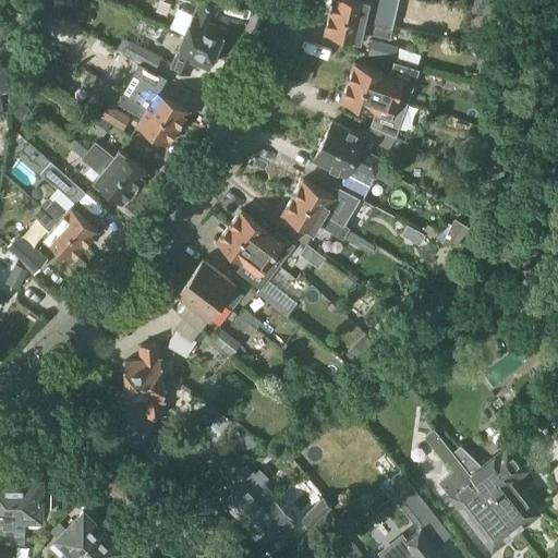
[(331,0),(329,13),(390,27),(392,19),(366,12),(368,2),(360,0),(331,0)]
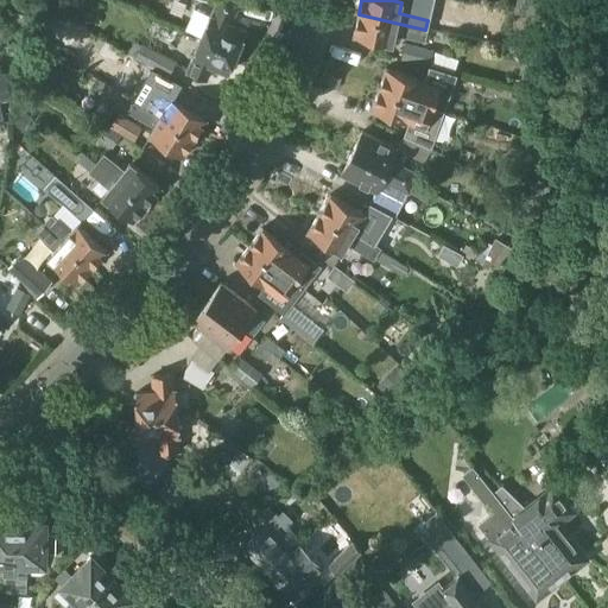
[(518,0),(517,12),(537,16),(539,0),(518,0)]
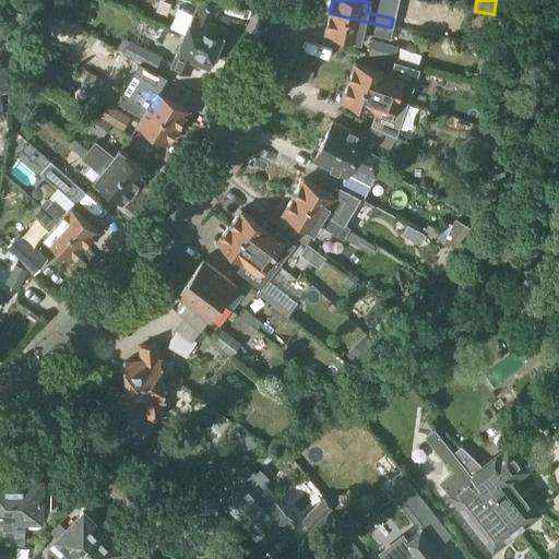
[(217,48),(226,28),(211,22),(216,9),(199,1),(193,15),(192,14),(185,34),(217,48)]
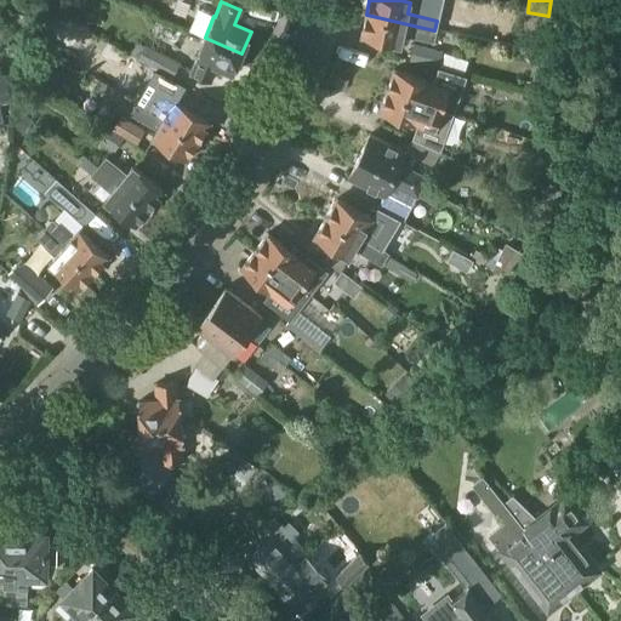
[(432,40),(434,30),(366,15),(362,36),(400,46),(403,34),(432,40)]
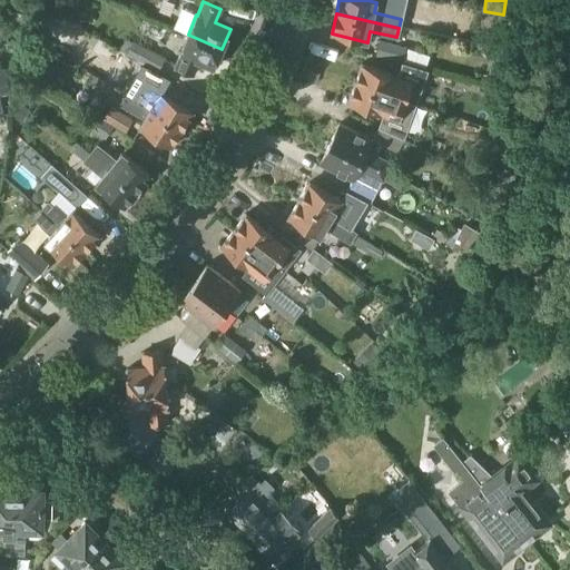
[(214,69),(222,49),(188,35),(179,55),(180,55),(175,68),(193,76),(198,62),(214,69)]
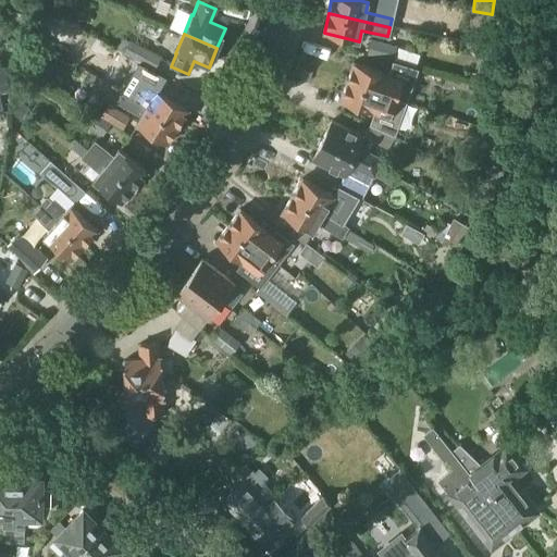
[(392,61),(393,62),(397,47),(371,40),(367,56),(392,61)]
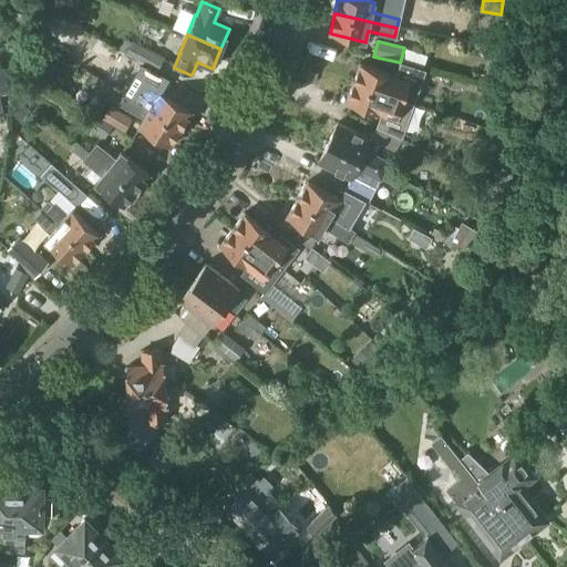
[(125,55),(157,72),(164,59),(132,42),(125,55)]
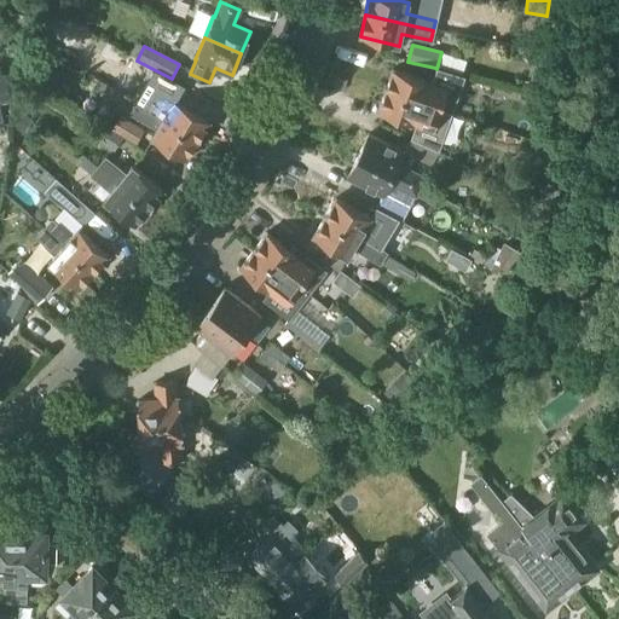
[(50,62),(33,52),(24,67),(40,76),(50,62)]
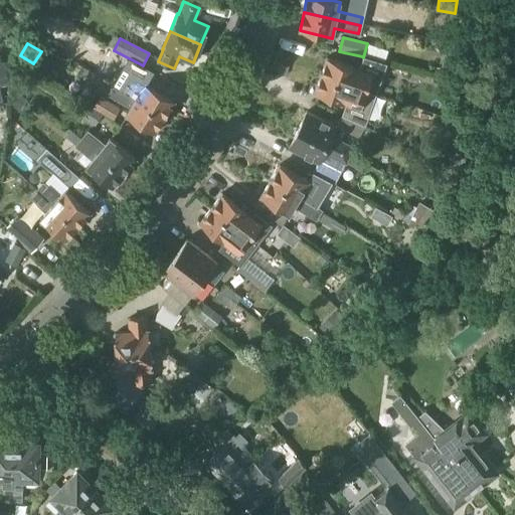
[(382,75),(386,64),(363,57),(362,56),(357,68),(327,58),(321,75),(370,93),(374,95),(381,74),(382,75)]
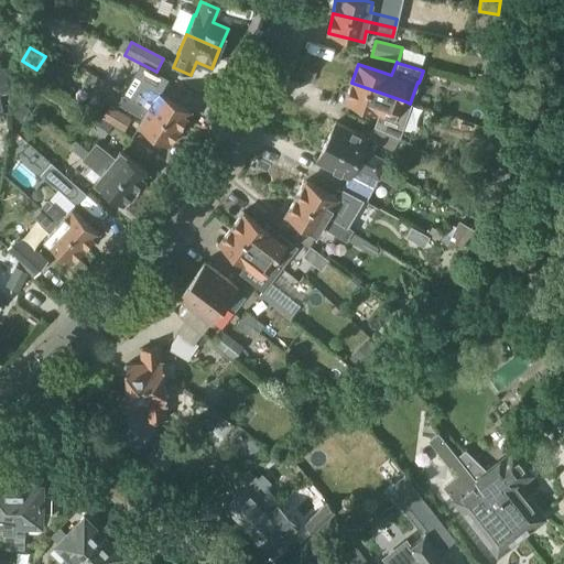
[(115,90),(116,88),(91,73),(85,83),(120,104),(125,95),(115,90)]
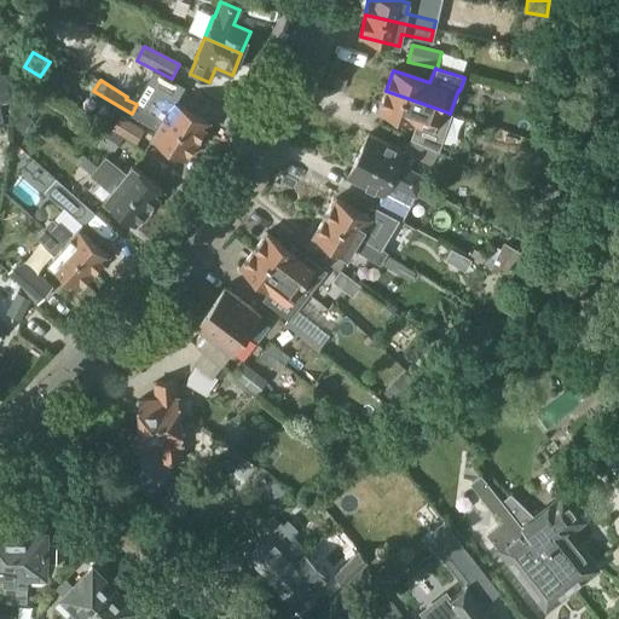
[(416,125),(420,114),(458,127),(461,117),(450,114),(445,111),(386,91),(379,111),(416,125)]
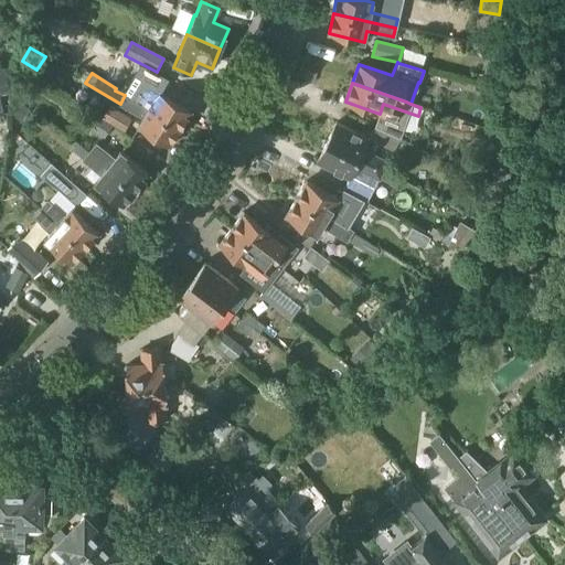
[(159,93),(153,102),(130,87),(125,95),(180,128),(191,112),(159,93)]
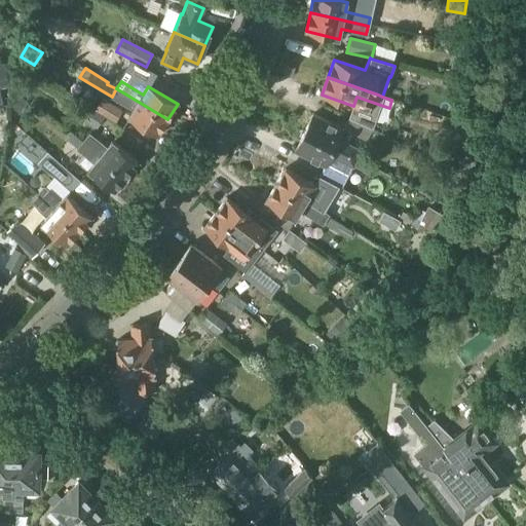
[(158,136),(167,119),(116,88),(112,97),(134,110),(128,118),(158,136)]
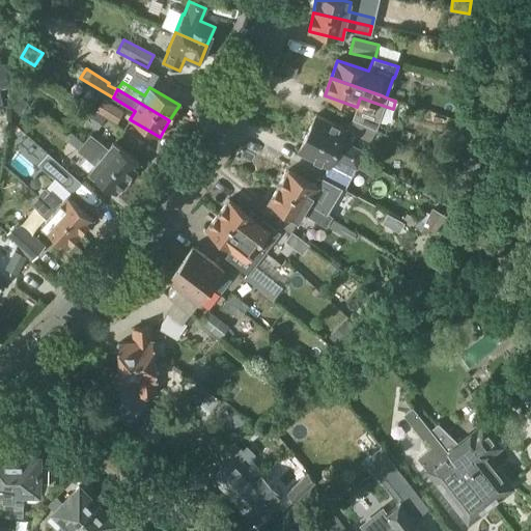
[(20,115),(29,105),(20,98),(10,109),(20,115)]
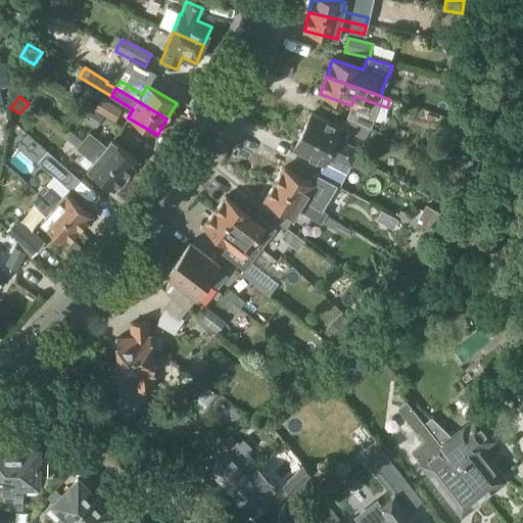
[(121,111),(101,100),(95,110),(104,116),(114,123),(121,111)]
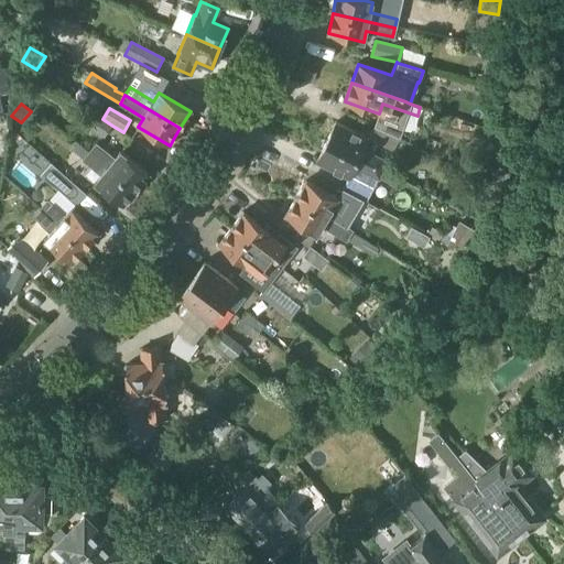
[(102,119),(95,115),(87,127),(104,138),(112,126),(102,119)]
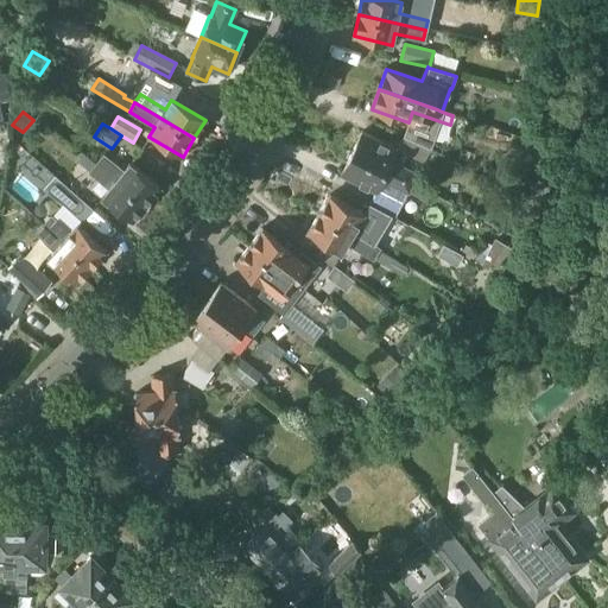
[(426,190),(431,181),(418,175),(392,162),(397,150),(362,132),(352,153),(426,190)]
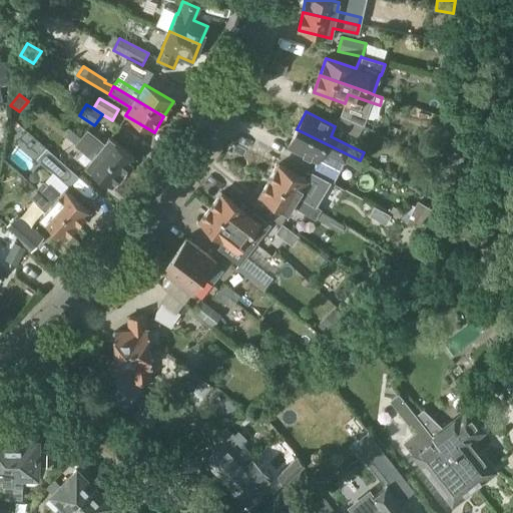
[(361,139),(367,127),(341,115),(335,126),(361,139)]
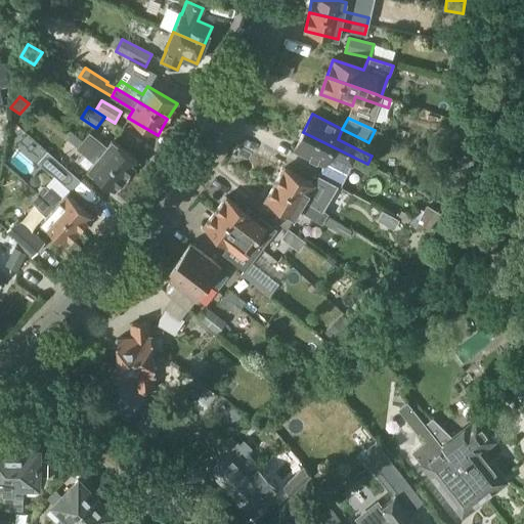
[(106,147),(87,130),(80,138),(81,139),(126,177),(139,162),(113,139),(106,147)]
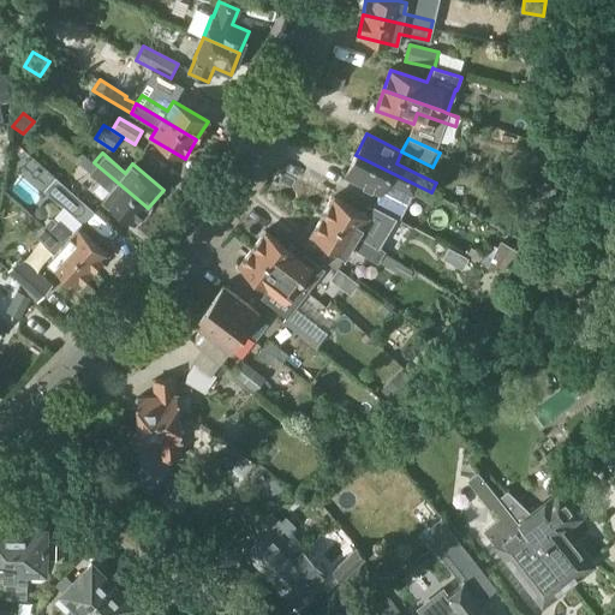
[(431,192),(356,155),(345,175),(381,193),(387,181),(427,202),(431,192)]
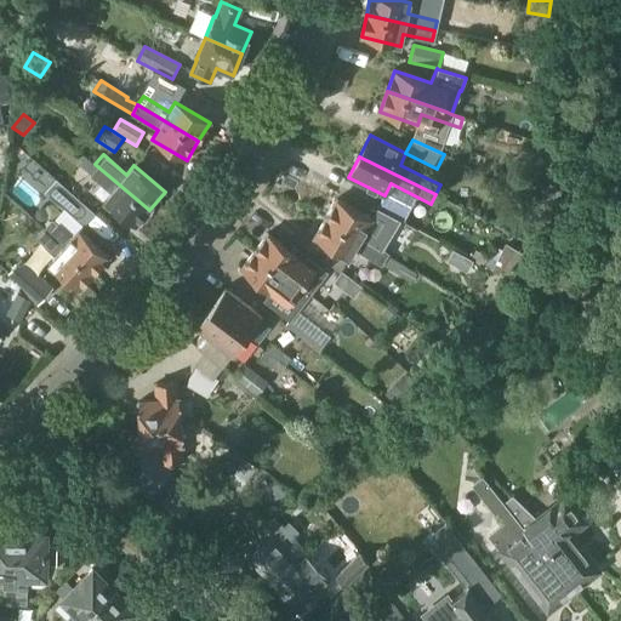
[(136,226),(144,215),(149,210),(96,165),(95,164),(90,171),(113,191),(106,199),(136,226)]
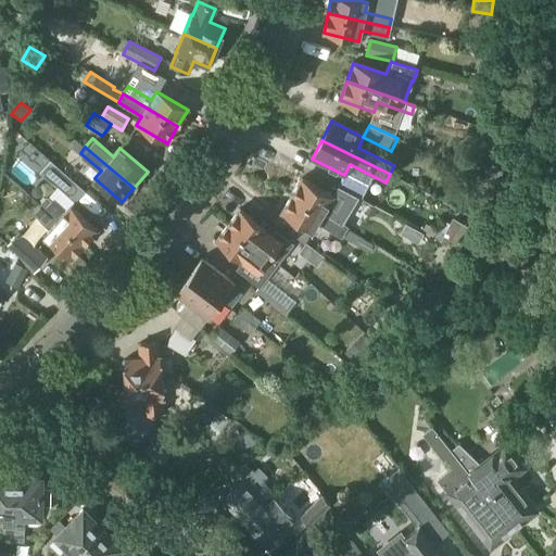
[(74,203),(84,192),(49,163),(40,174),(74,203)]
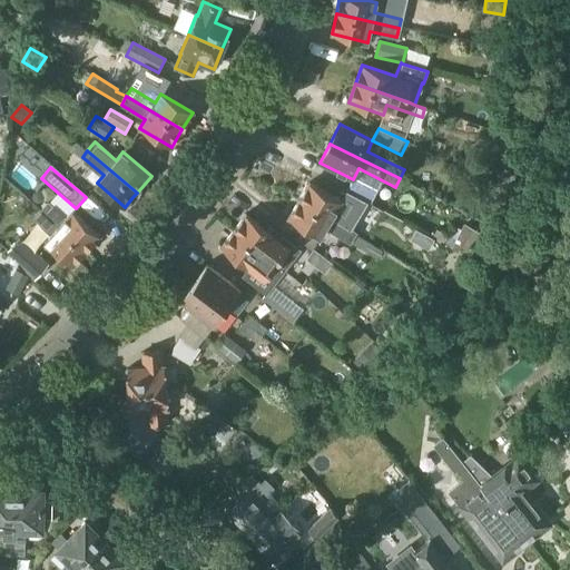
[(369,243),(374,234),(359,225),(336,210),(341,202),(310,183),(298,200),(354,233),(369,243)]
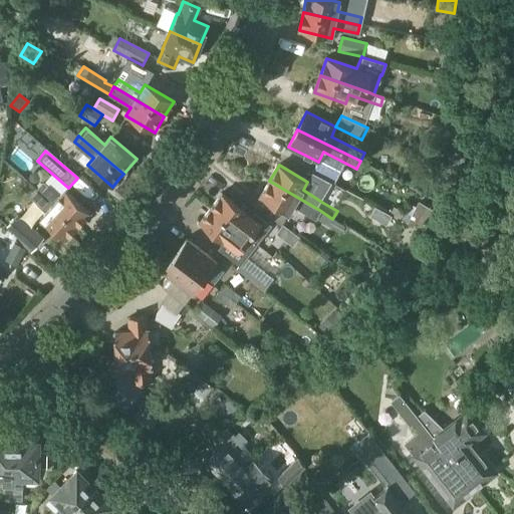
[(65,191),(58,198),(40,181),(33,188),(36,191),(77,226),(90,213),(65,191)]
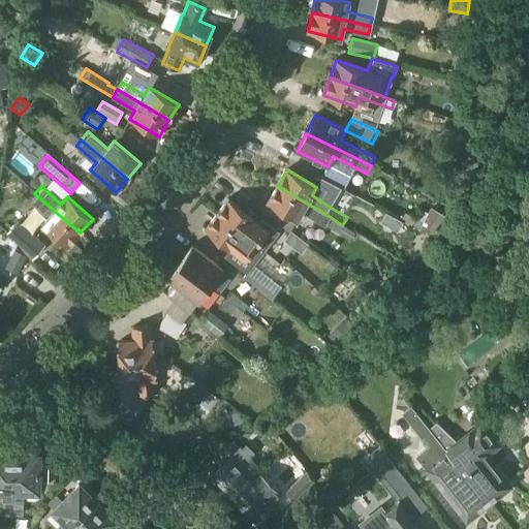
[(329,216),(277,186),(268,201),(297,219),(302,211),(324,224),(350,241),(354,232),(342,225),(329,216)]
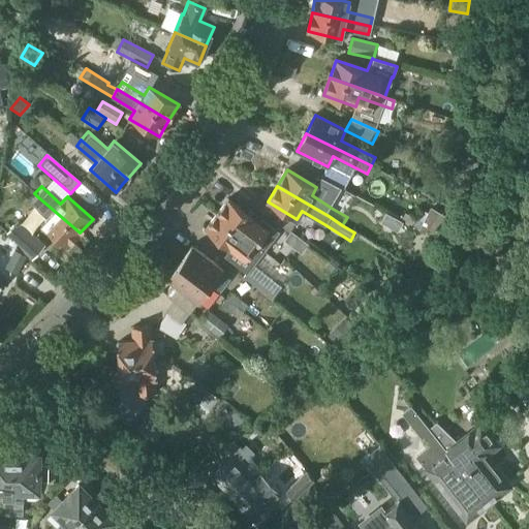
[(413,195),(412,191),(409,189),(405,190),(404,194),(404,197),(407,199),(411,198),(413,195)]
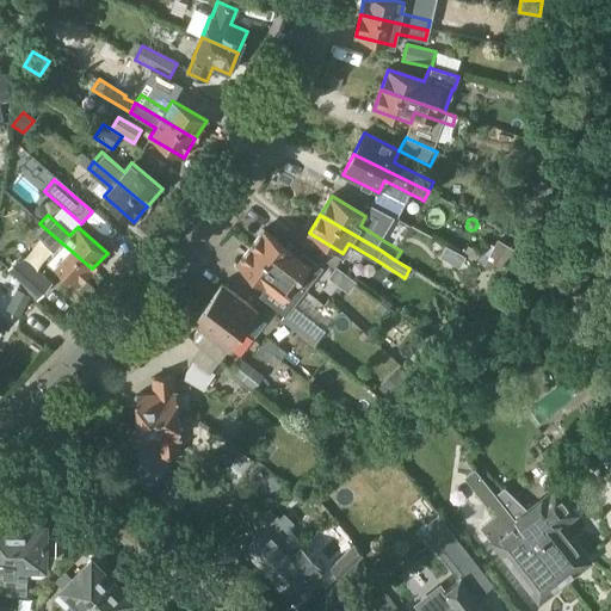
[(37,234),(43,239),(30,254),(45,266),(50,261),(78,285),(92,269),(43,227),(37,234)]
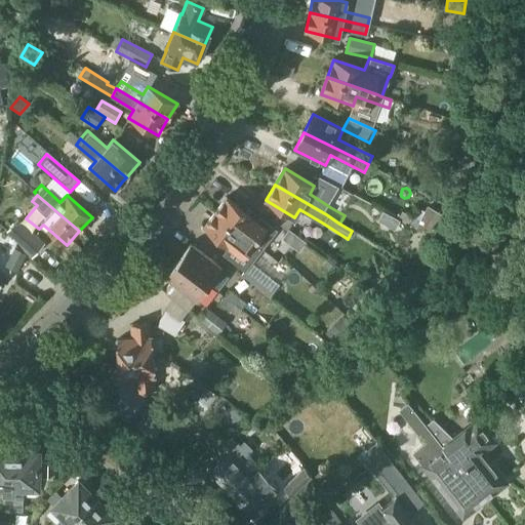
[(242,233),(258,245),(273,228),(254,213),(252,217),(227,197),(215,212),(231,224),(242,233)]
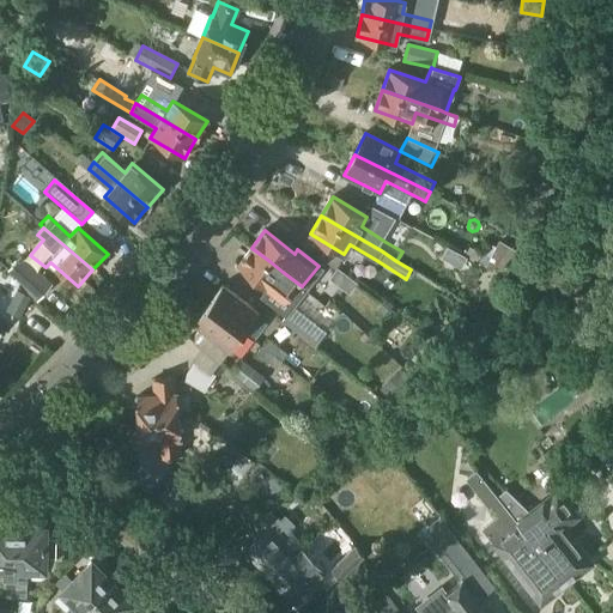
[(469,296),(491,307),(520,252),(498,241),(469,296)]
